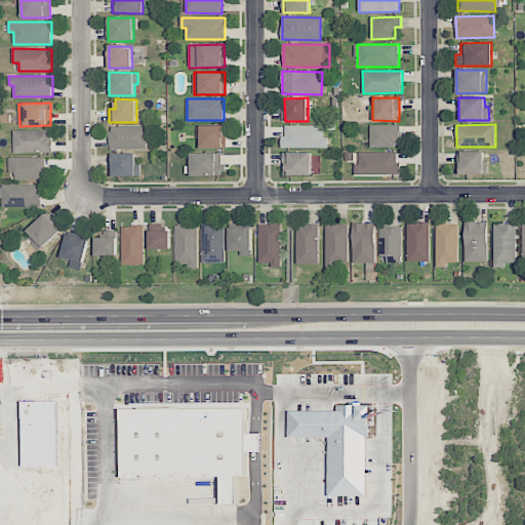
[(199,149),(227,149),(226,125),(199,126),(199,149)]
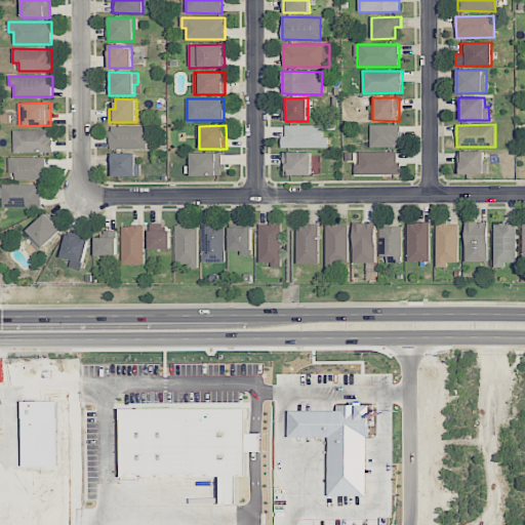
[(283,126),(284,148),(328,148),(328,137),(323,137),(323,125),(283,126)]
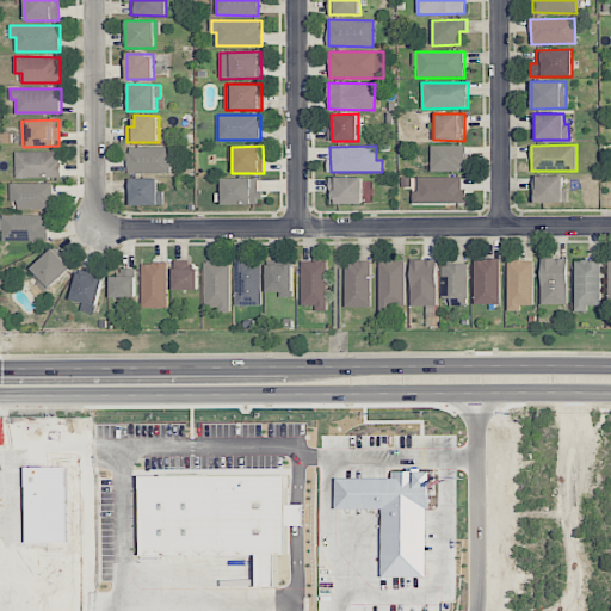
[(431,172),(467,172),(467,146),(431,146),(431,172)]
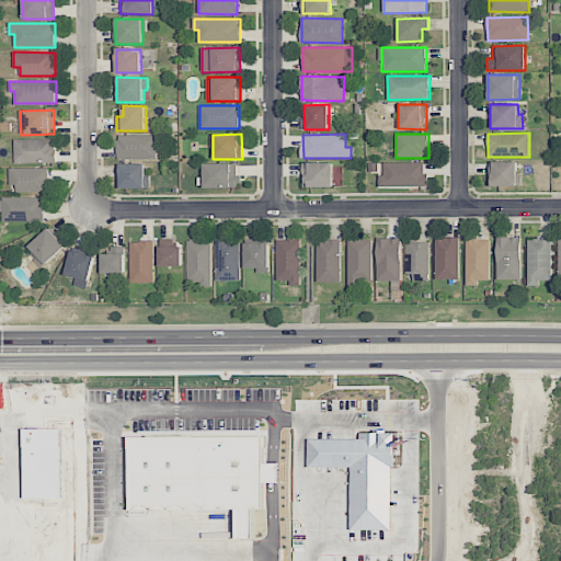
[(156,135),(117,136),(117,158),(156,158),(156,135)]
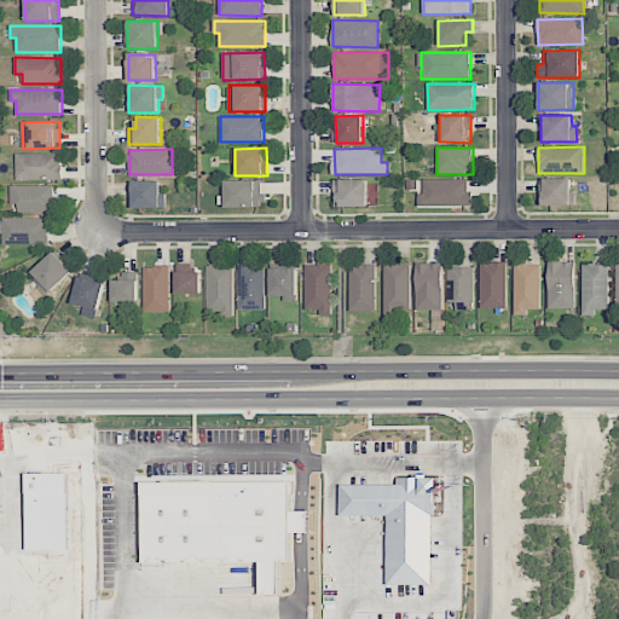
[(16,180),(63,179),(62,154),(16,154),(16,180)]
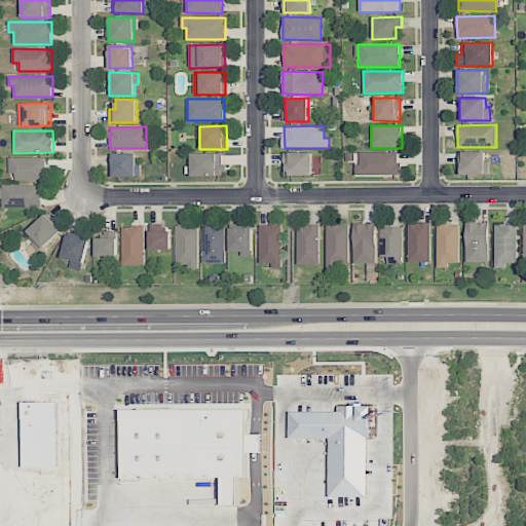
[(460,175),(487,174),(487,151),(460,152),(460,175)]
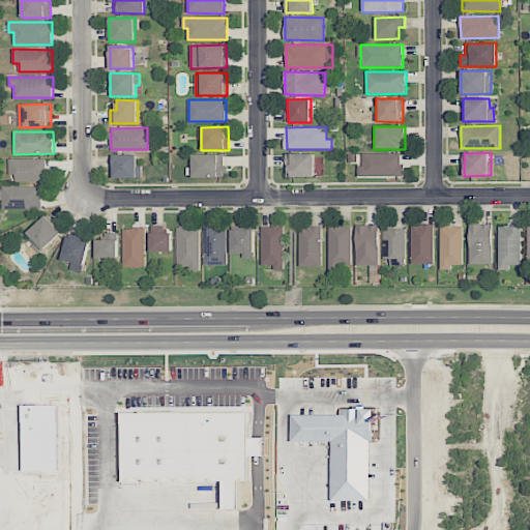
[(287,177),(315,177),(315,153),(286,154),(287,177)]
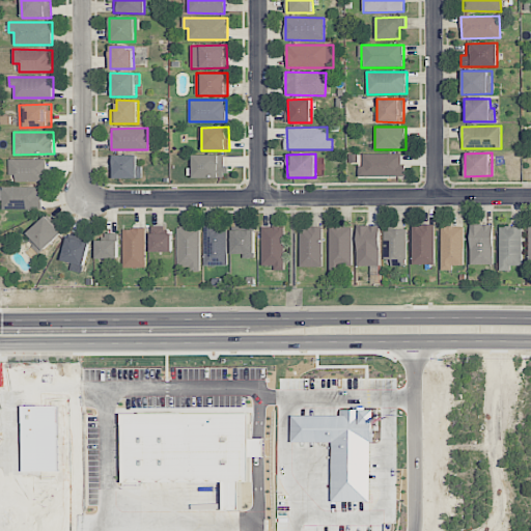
[(137,155),(111,156),(111,179),(142,178),(142,165),(137,165),(137,155)]
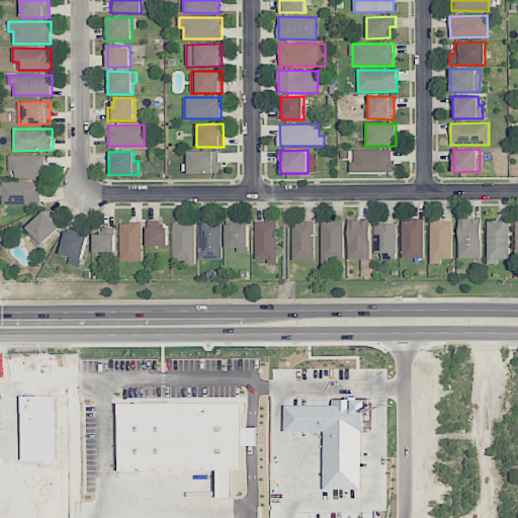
[(221,172),(221,151),(186,152),(187,173),(221,172)]
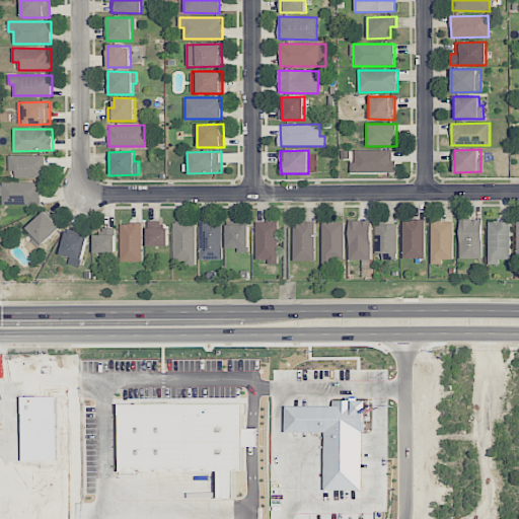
[(392,151),(355,151),(355,162),(350,162),(350,172),(395,172),(395,160),(392,160),(392,151)]
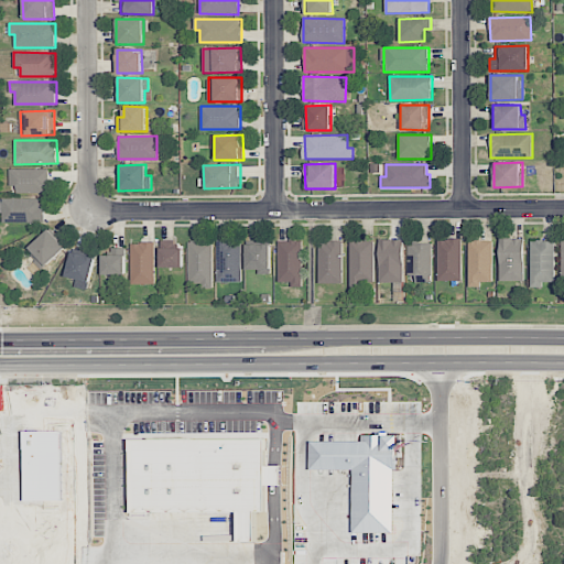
[(17,193),(49,194),(49,170),(10,169),(10,186),(17,186),(17,193)]
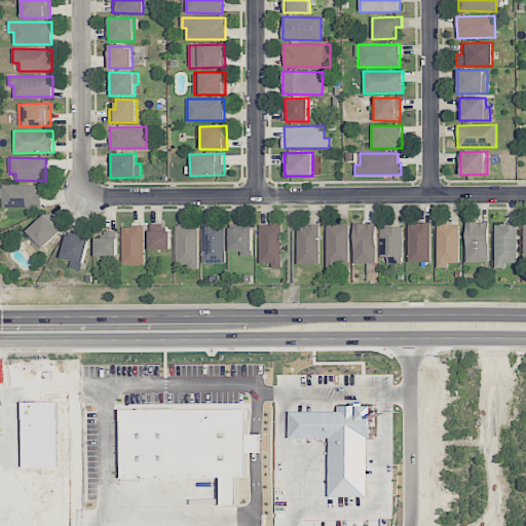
[(41,185),(2,186),(3,208),(42,208),(41,185)]
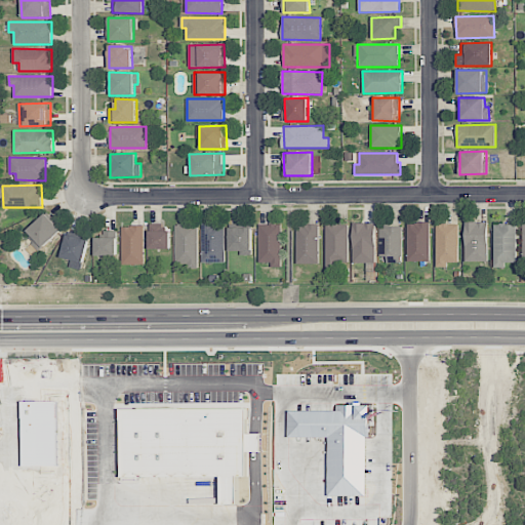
[(40,250),(62,231),(46,213),(25,233),(40,250)]
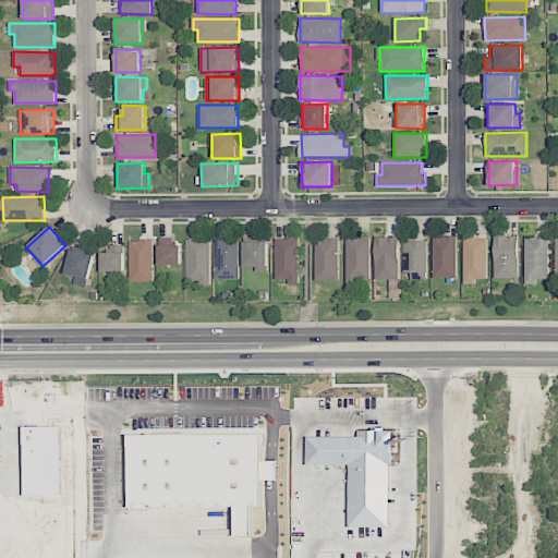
[(457,237),(434,238),(434,278),(458,278),(457,237)]
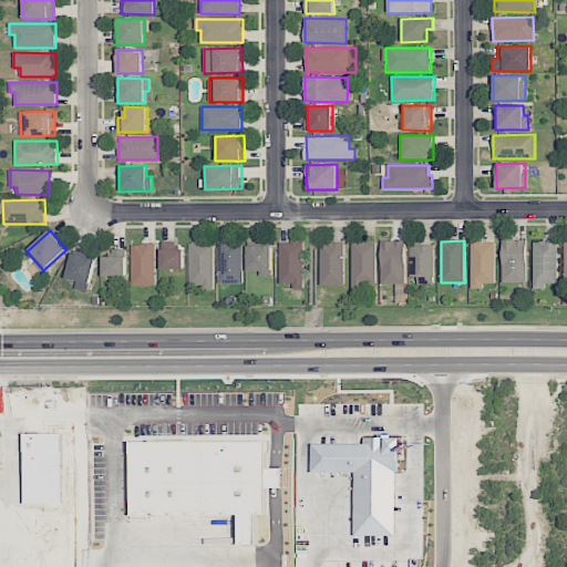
[(527,240),(503,240),(503,284),(527,282),(527,240)]
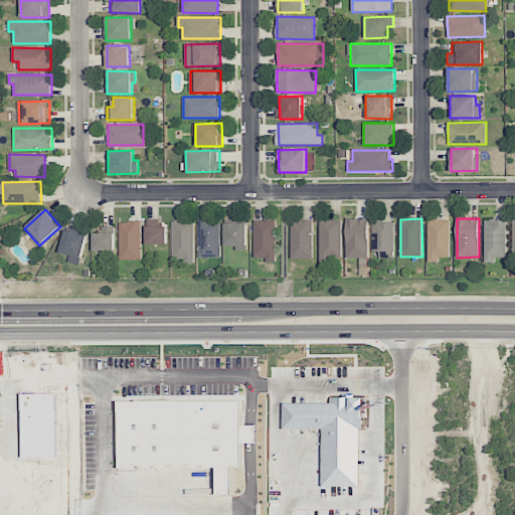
[(220,219),(198,220),(199,259),(221,258),(220,219)]
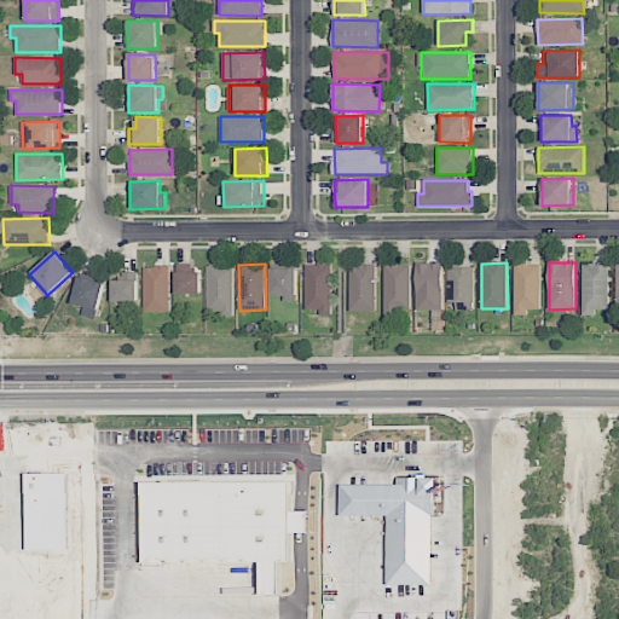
[(443,264),(416,264),(416,311),(443,311),(443,264)]
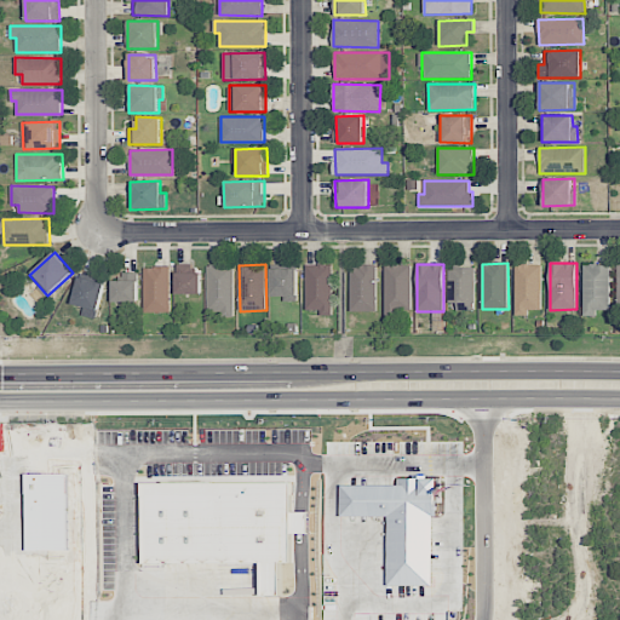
[(234,265),(207,267),(208,313),(223,311),(223,317),(235,316),(234,265)]
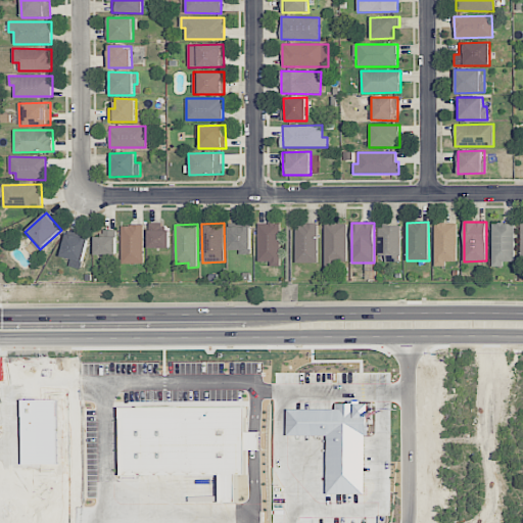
[(281,266),(280,224),(257,224),(258,263),(271,263),(271,267),(281,266)]
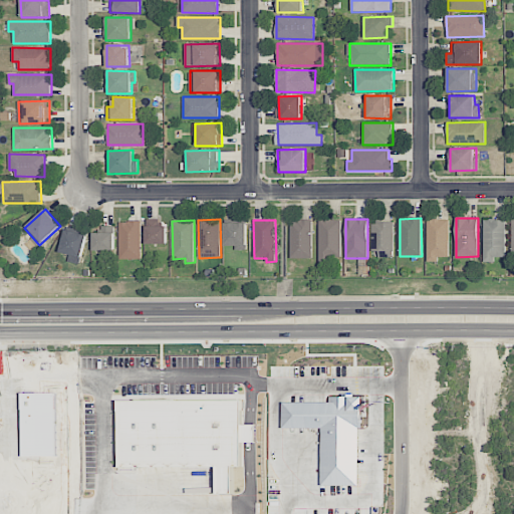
[(312,220),(290,221),(291,258),(312,258),(312,220)]
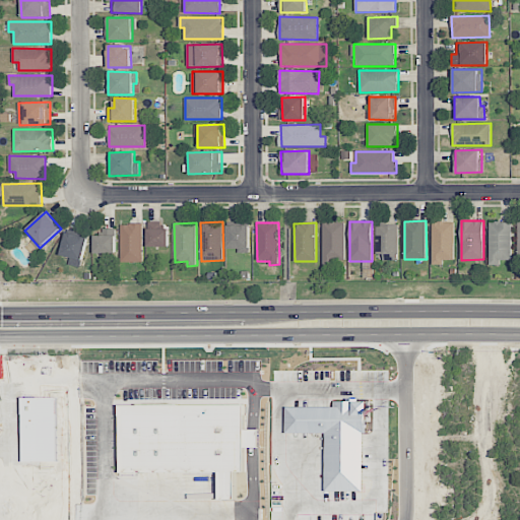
[(345,222),(323,222),(322,265),(334,265),(334,260),(344,261),(345,222)]
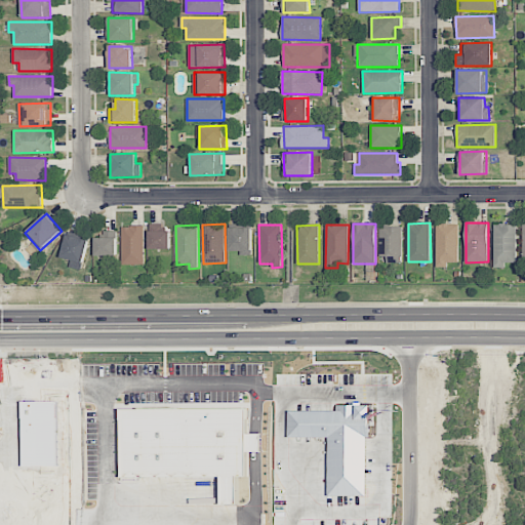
[(459,225),(437,225),(437,268),(448,268),(448,263),(459,263),(459,225)]
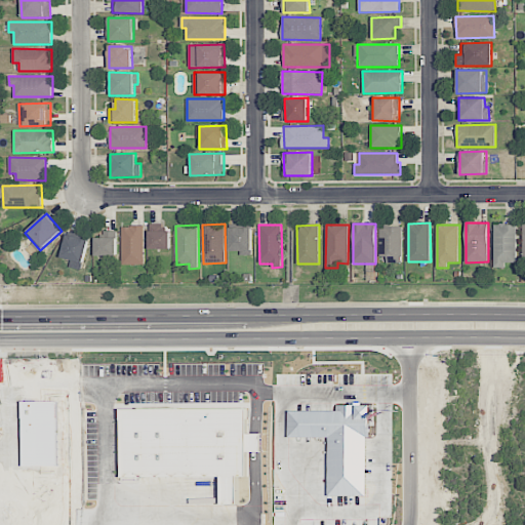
[(517,225),(494,225),(494,268),(506,268),(506,263),(517,263),(517,225)]
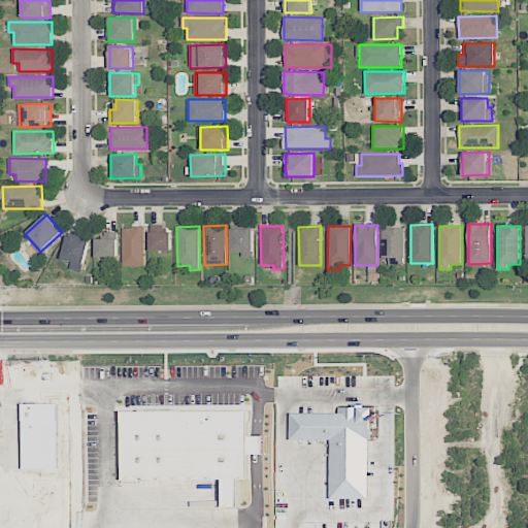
[(144,266),(145,228),(123,228),(122,266),(144,266)]
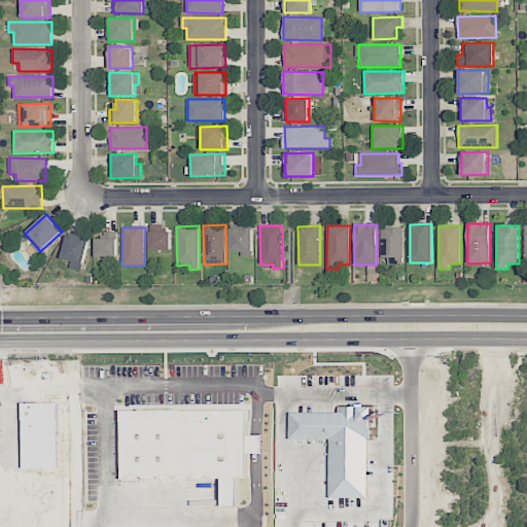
[(172,229),(150,227),(149,250),(171,250),(172,229)]
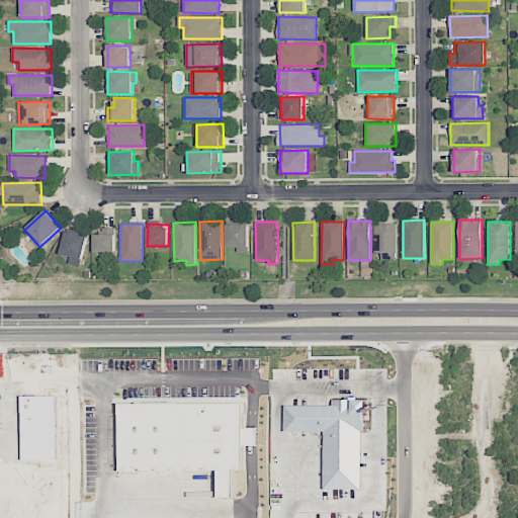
[(374,257),(397,258),(398,224),(375,224),(374,257)]
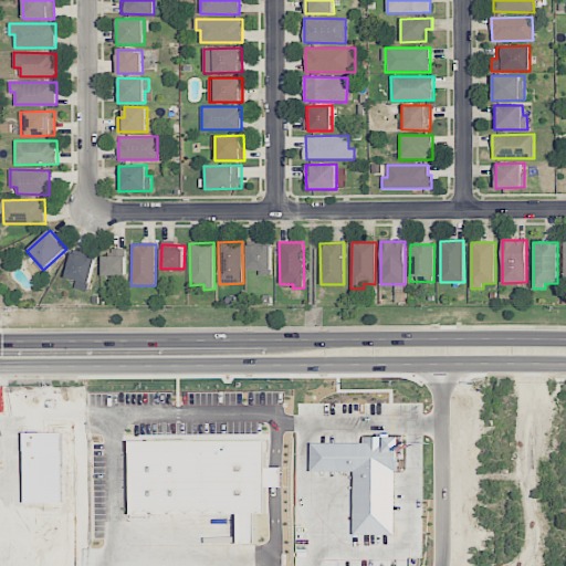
[(272,245),(247,245),(248,271),(259,271),(259,275),(272,275),(272,245)]
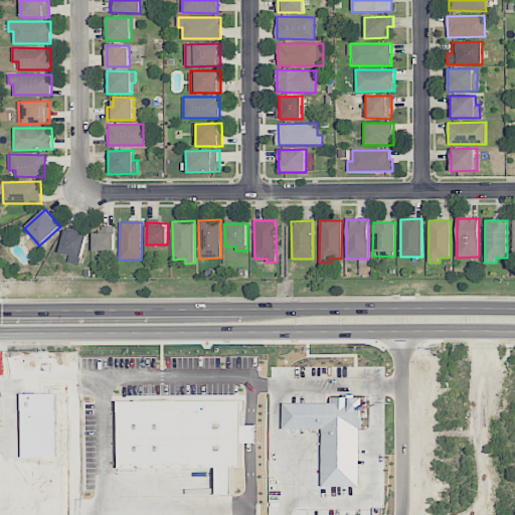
[(115,250),(115,226),(101,226),(101,233),(93,233),(94,251),(115,250)]
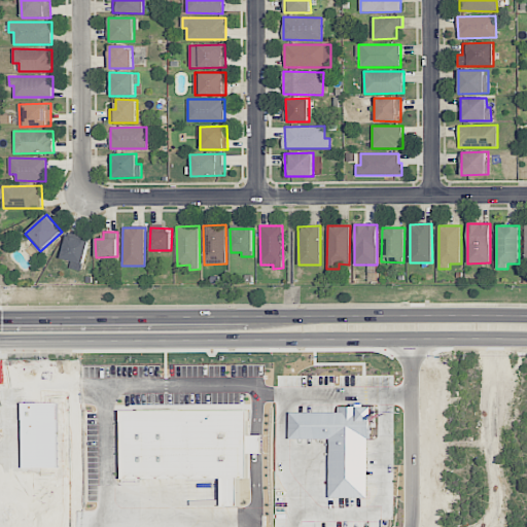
[(70,269),(83,271),(88,240),(65,237),(63,258),(71,259),(70,269)]
